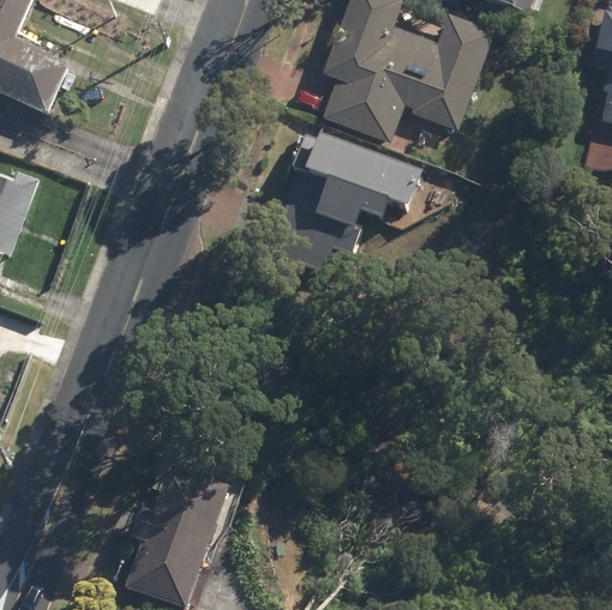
[(0,0),(0,95),(53,119),(73,72),(19,48),(40,2),(34,0),(0,0)]
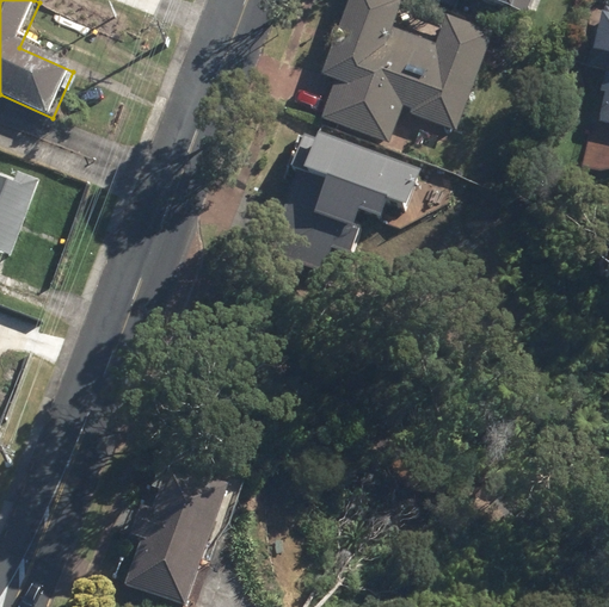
[(333,122),(388,142),(403,104),(411,107),(410,112),(456,129),(492,29),(446,12),(435,43),(392,28),(403,0),(350,0),(324,75),(346,84),(333,122)]
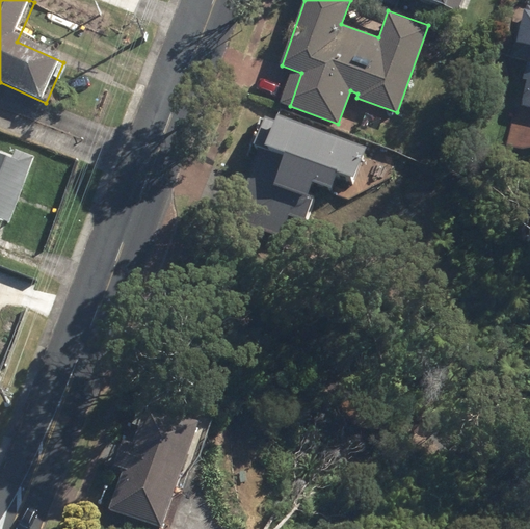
[(427,0),(453,9),(456,0),(427,0)]
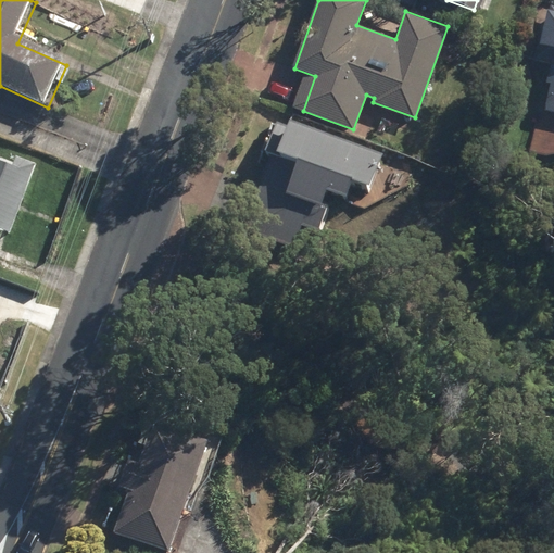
[(545,108),(553,110),(553,3),(549,2),(537,58),(553,62),(553,72),(545,108)]
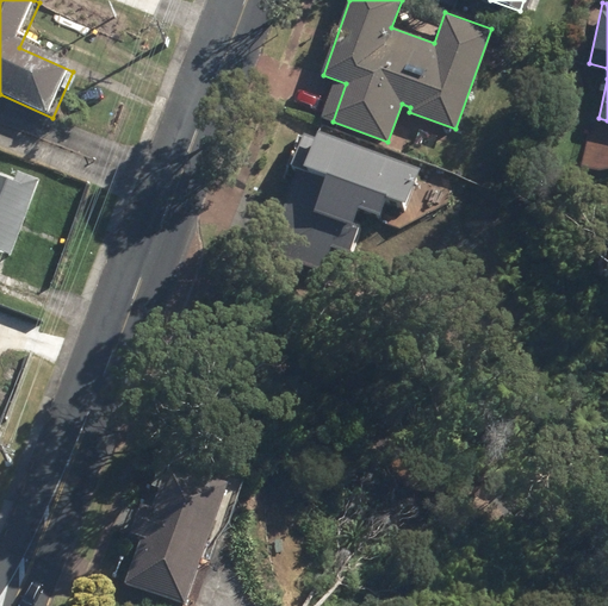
[(399,173),(284,129),(246,230),(309,254),(324,214),(345,222),(352,204),(383,216),(399,173)]
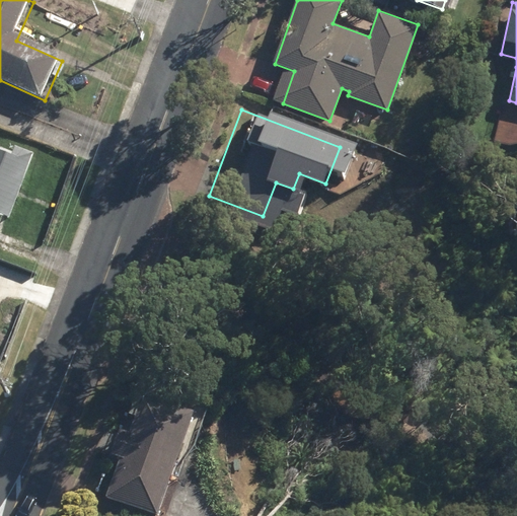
[(0,216),(12,221),(38,158),(18,151),(15,161),(0,154),(0,216)]
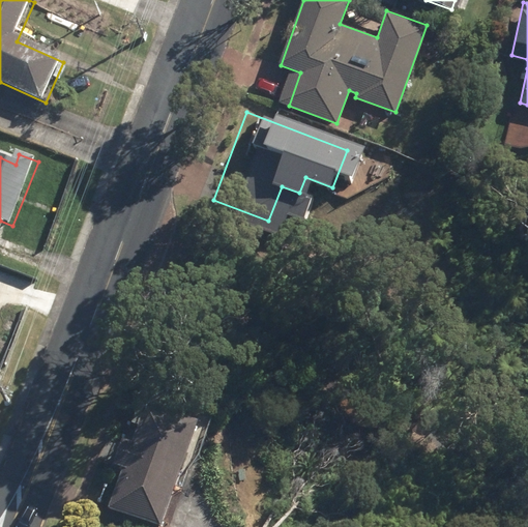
[(110,507),(160,526),(197,423),(145,405),(130,443),(122,439),(113,465),(123,469),(110,507)]
